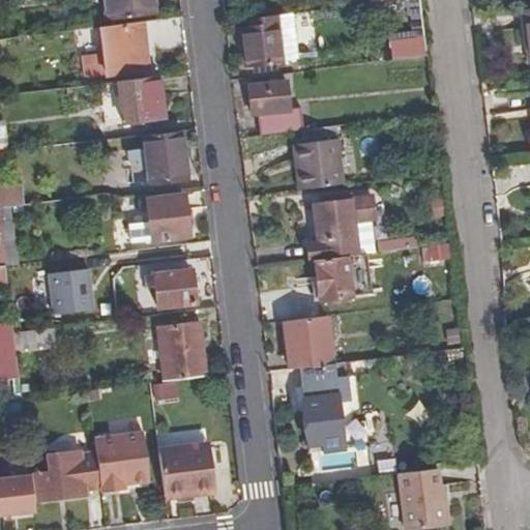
[(105,0),(107,19),(155,13),(152,0),(105,0)]
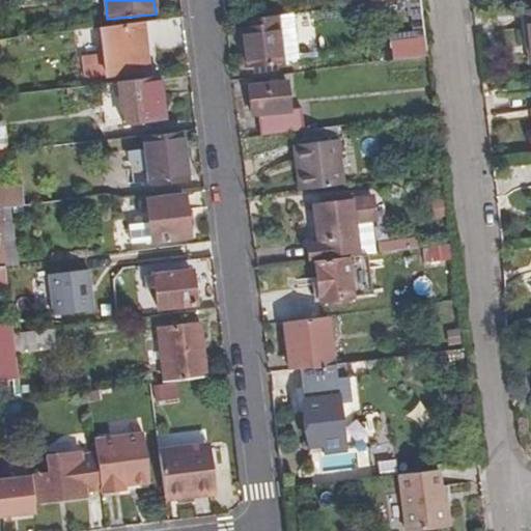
[(275,17),(245,20),(246,27),(243,27),(249,68),(283,64),(280,51),(295,48),(290,22),(276,24),(275,17)]
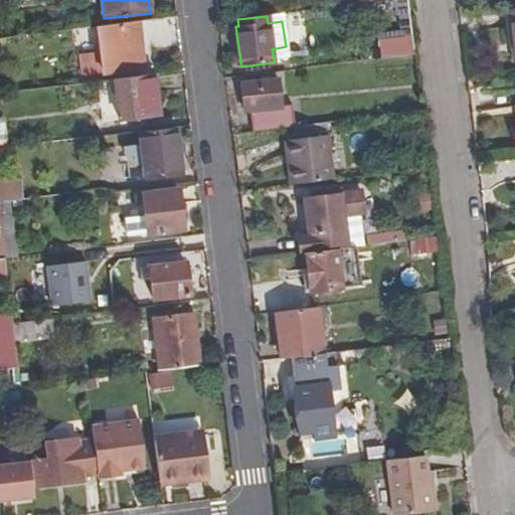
[(145,66),(140,21),(99,25),(103,54),(82,57),(84,74),(145,66)]
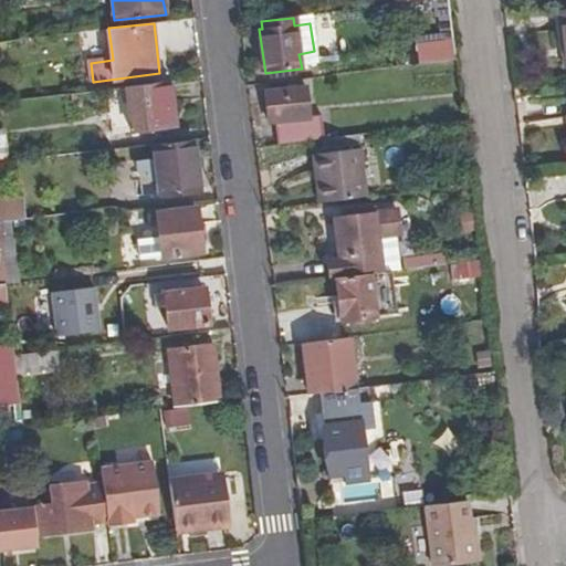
[(418,48),(420,66),(458,61),(456,43),(418,48)]
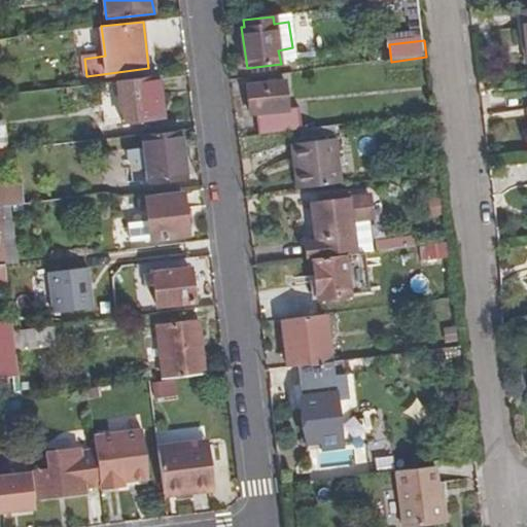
[(278,50),(281,64),(294,63),(292,47),(278,50)]
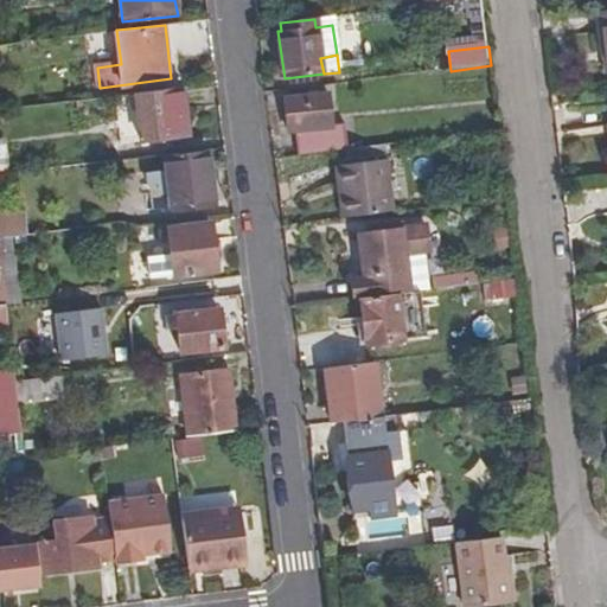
[(187,134),(183,87),(117,95),(123,141),(187,134)]
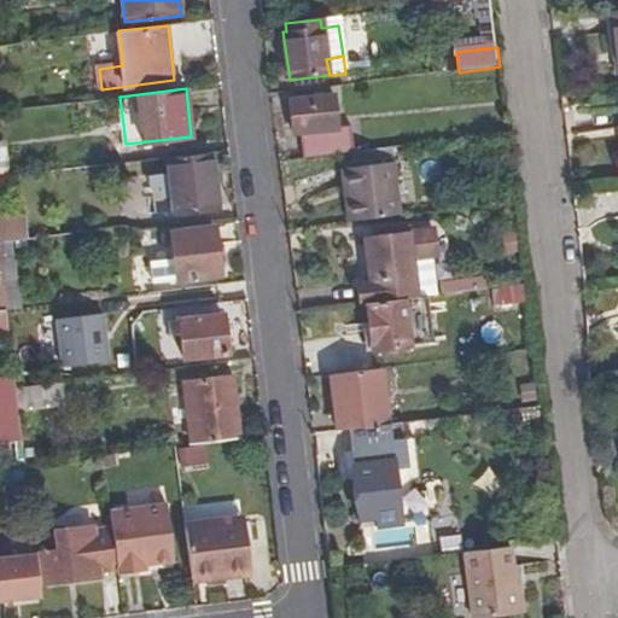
[(301,134),(304,158),(354,153),(351,127),(337,128),(333,95),(293,100),(296,135),(301,134)]
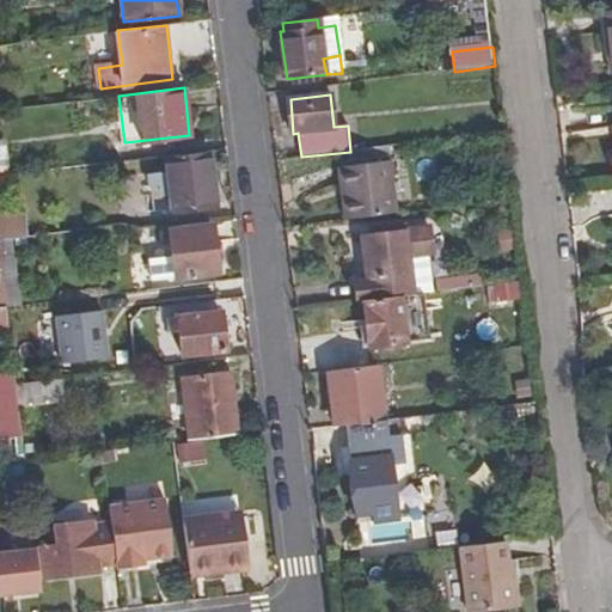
[(176,215),(216,210),(208,154),(170,159),(171,173),(148,176),(150,185),(161,185),(163,196),(173,195),(176,215)]
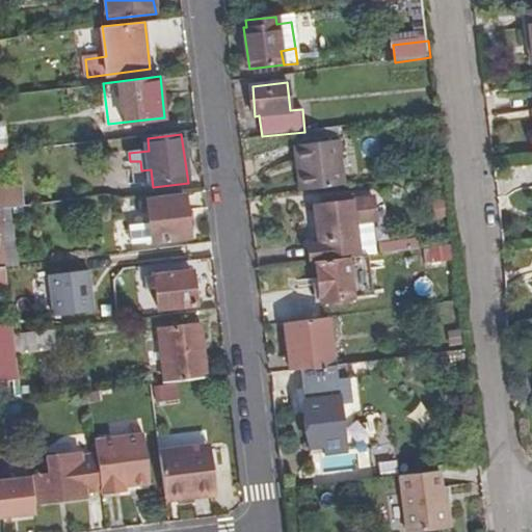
[(304,164),(307,190),(344,186),(339,141),(296,145),(298,165),(304,164)]
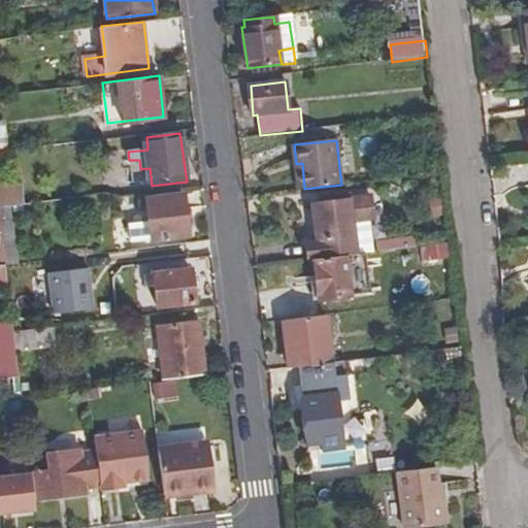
[(296,164),(299,190),(304,189),(302,163),(296,164)]
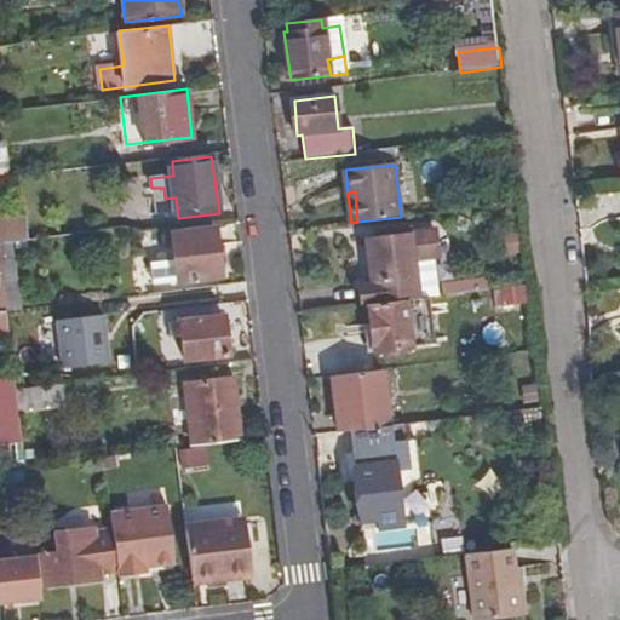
[(0,241),(29,239),(28,217),(0,219),(0,241)]
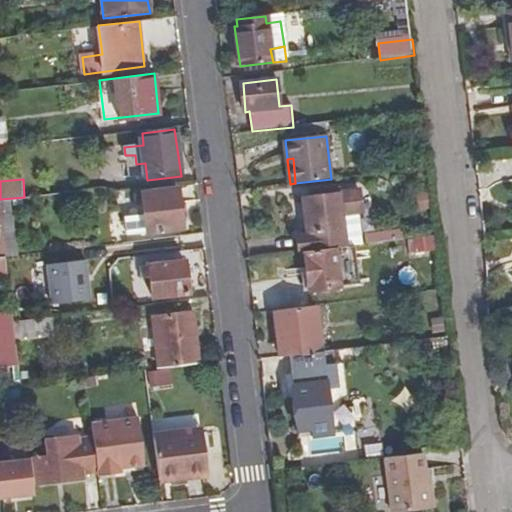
[(128,230),(183,224),(179,186),(143,189),(146,209),(126,212),(128,230)]
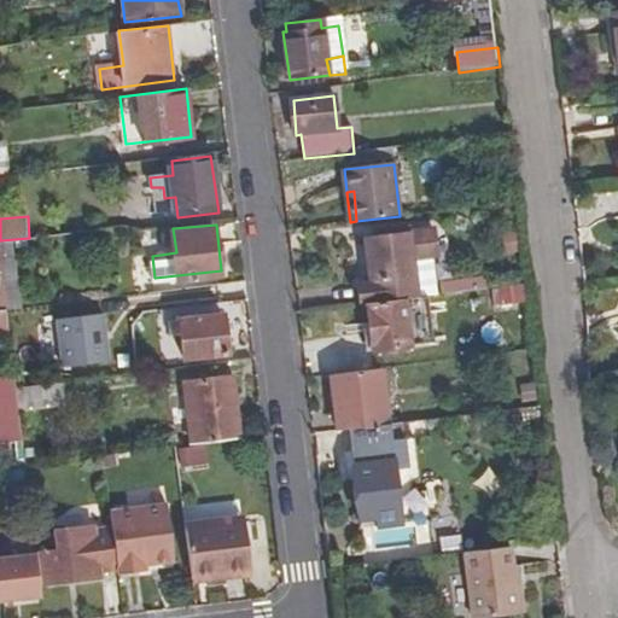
[(356,286),(359,305),(367,304),(403,299),(418,298),(414,261),(432,258),(430,233),(400,237),(398,228),(366,232),(366,240),(363,240),(368,285),(356,286)]
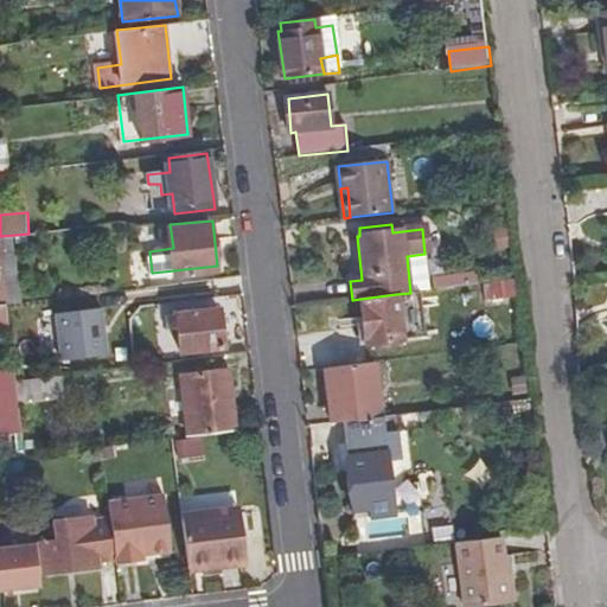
[(513,248),(511,227),(500,228),(502,249),(513,248)]
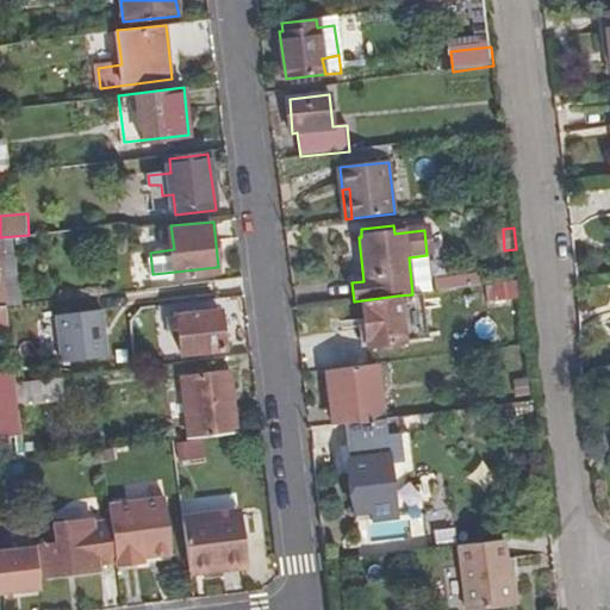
[(22,304),(14,241),(0,242),(0,250),(1,256),(7,306),(22,304)]
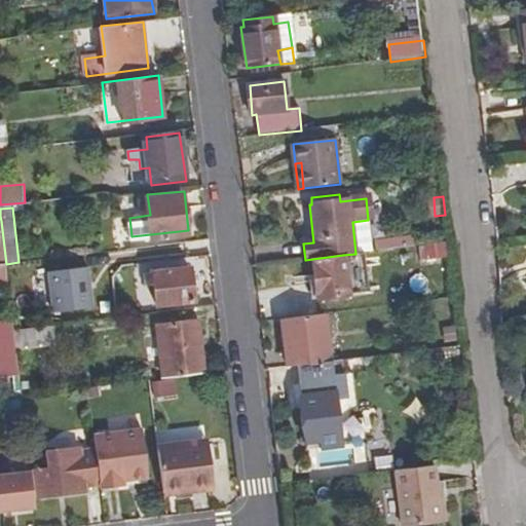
[(375,250),(415,245),(413,234),(373,239),(375,250)]
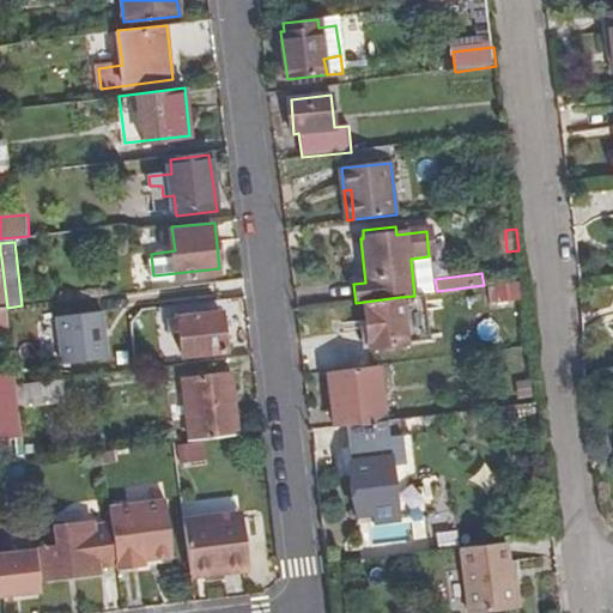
[(502,303),(520,301),(519,284),(499,286),(502,303)]
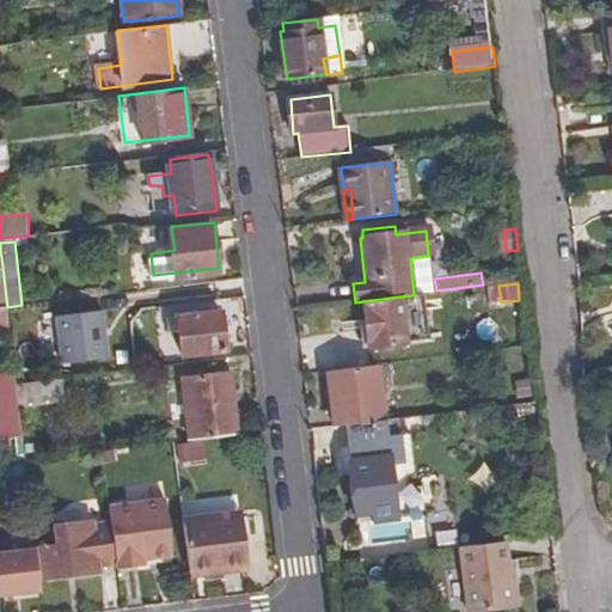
[(399,297),(363,301),(368,349),(404,344),(399,297)]
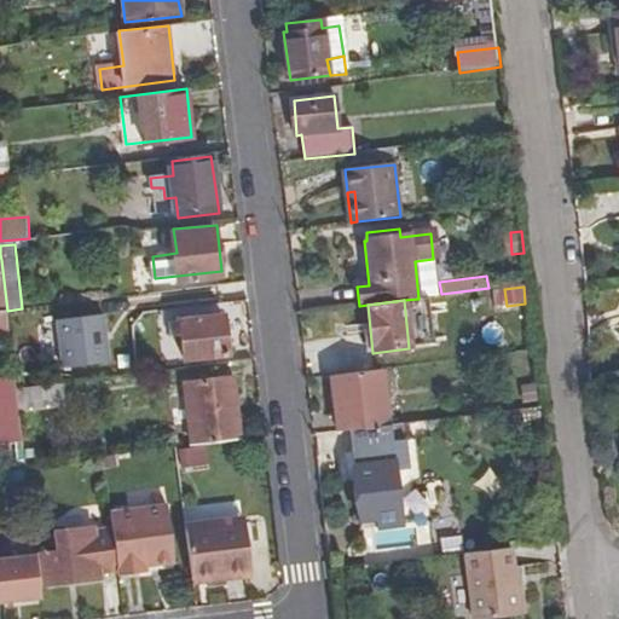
[(24,327),(22,308),(7,311),(10,329),(24,327)]
